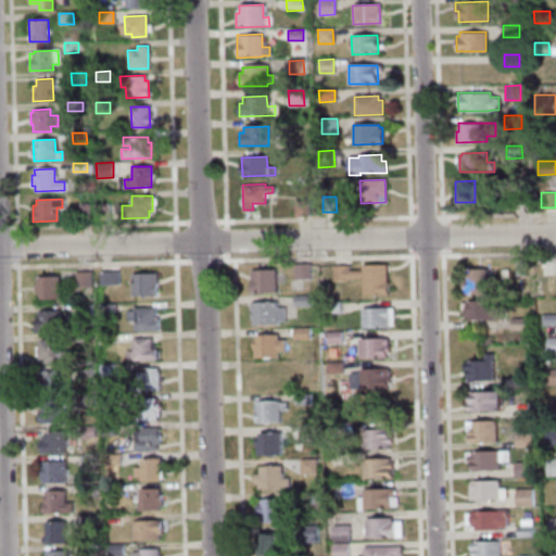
[(307,215),(293,215),(293,201),(306,201),(307,215)]
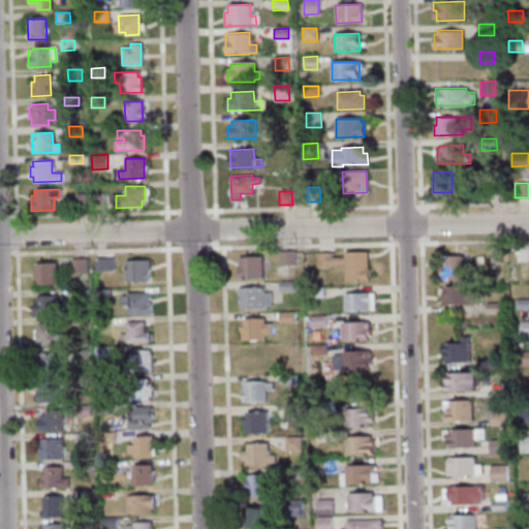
[(102,208),(94,208),(93,192),(102,192),(102,208)]
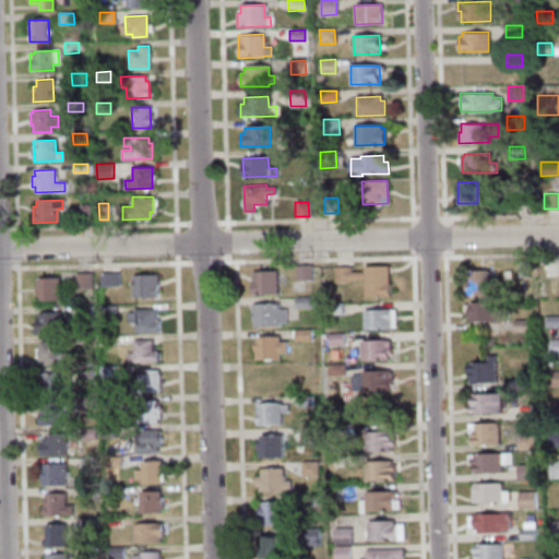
[(88,204),(88,219),(79,219),(79,204),(88,204)]
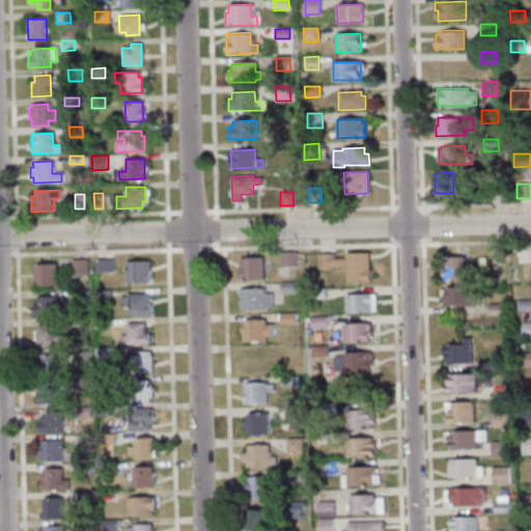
[(492,262),(492,247),(501,247),(502,262),(492,262)]
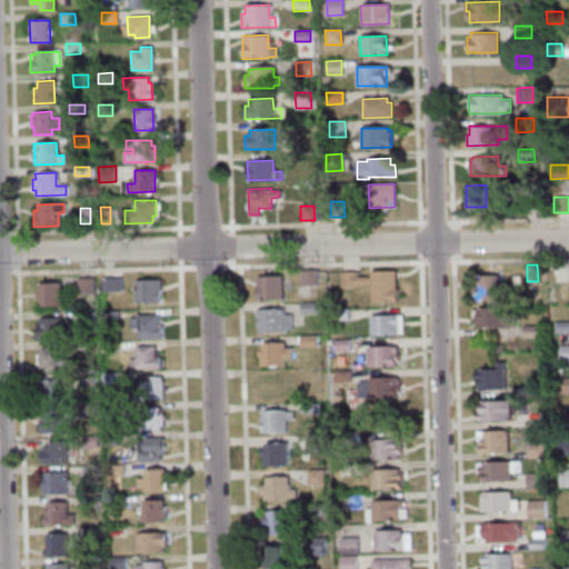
[(301,286),(301,270),(316,270),(317,286),(301,286)]
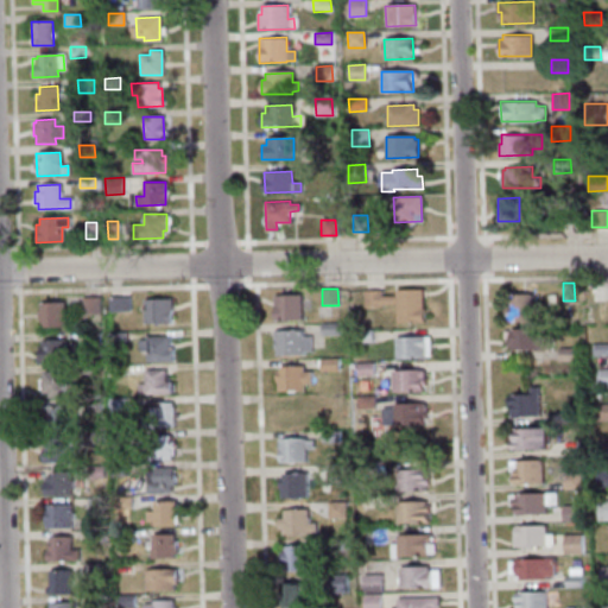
[(363,309),(363,291),(381,291),(381,296),(396,295),(396,290),(423,289),(423,322),(397,323),(397,303),(381,303),(381,308),(363,309)]
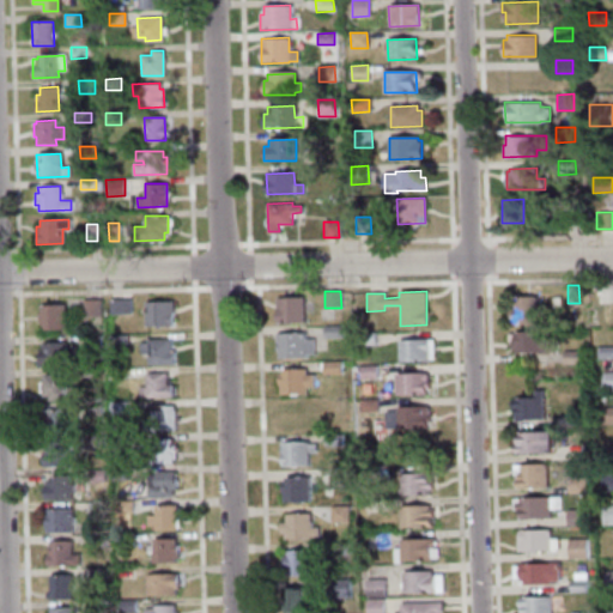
[(510,314),(509,296),(535,295),(535,303),(542,303),(542,314),(536,314),(536,323),(516,323),(516,314),(510,314)]
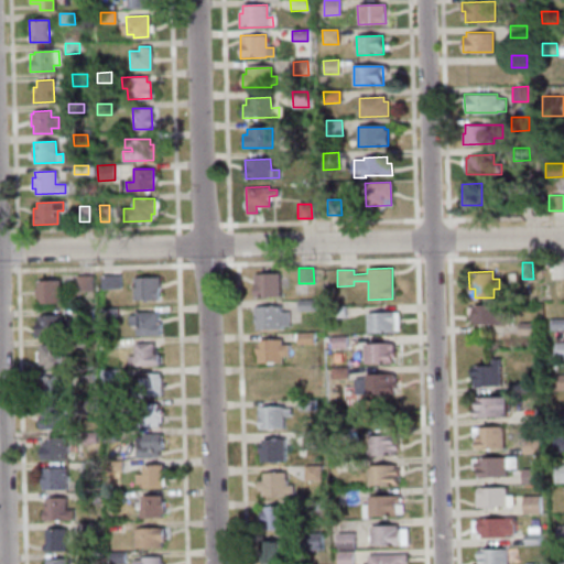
[(255,296),(255,273),(279,273),(279,295),(255,296)]
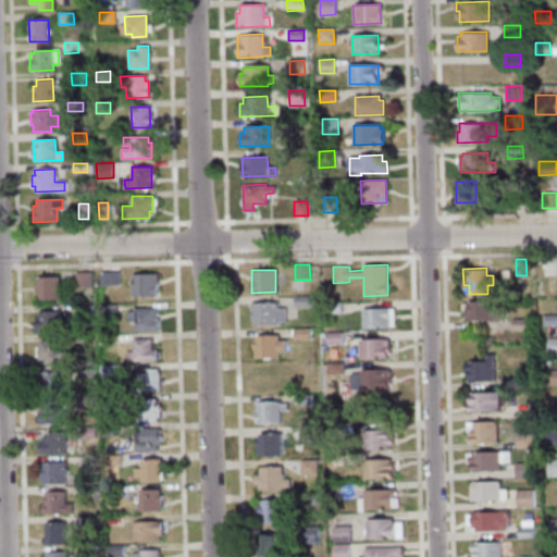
[(100,285),(99,272),(118,271),(118,285),(100,285)]
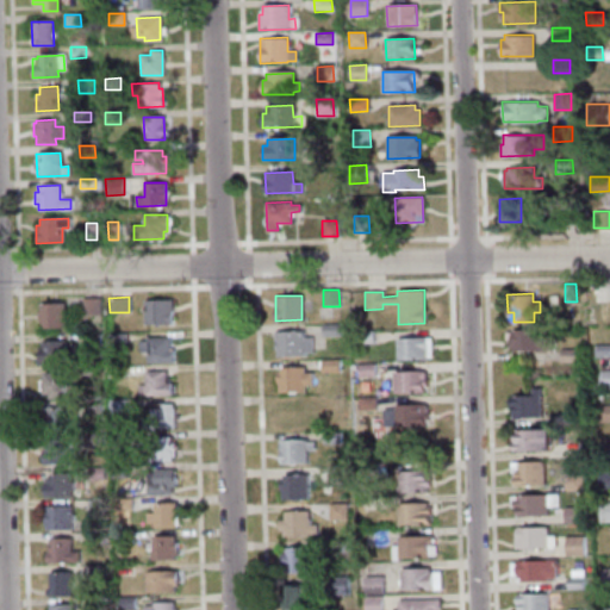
[(82,315),(82,298),(99,298),(99,315),(82,315)]
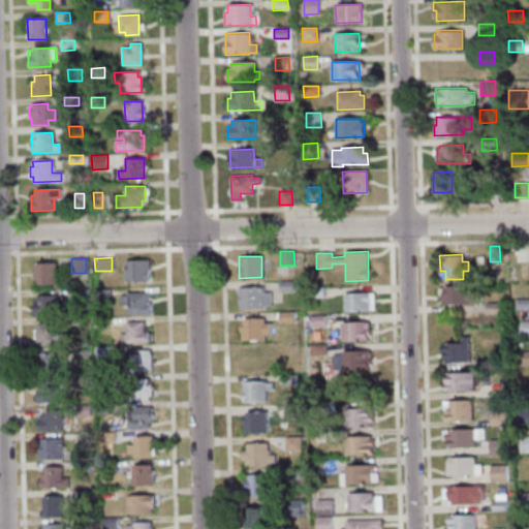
[(126,281),(125,260),(148,260),(149,280),(126,281)]
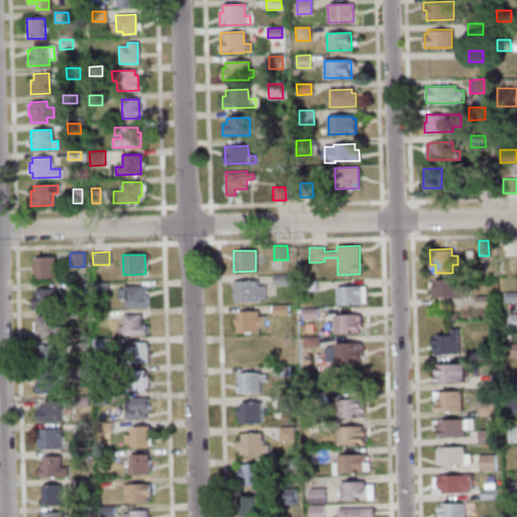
[(34,278),(34,272),(33,272),(33,263),(34,263),(34,256),(53,255),(53,261),(62,260),(62,278),(34,278)]
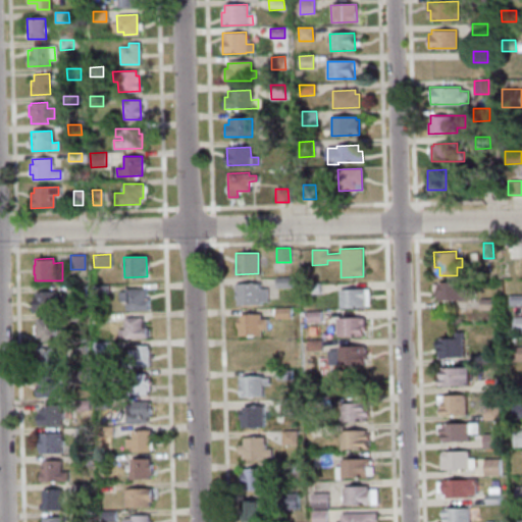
[(275,277),(292,277),(292,286),(276,286),(275,277)]
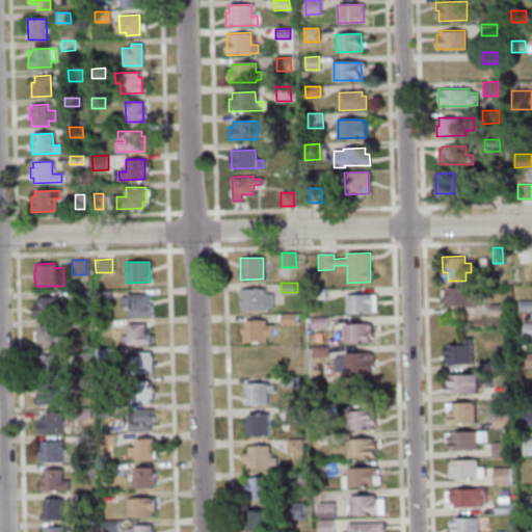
[(447,307),(447,303),(444,303),(444,296),(447,296),(447,288),(471,287),(471,293),(480,293),(480,306),(447,307)]
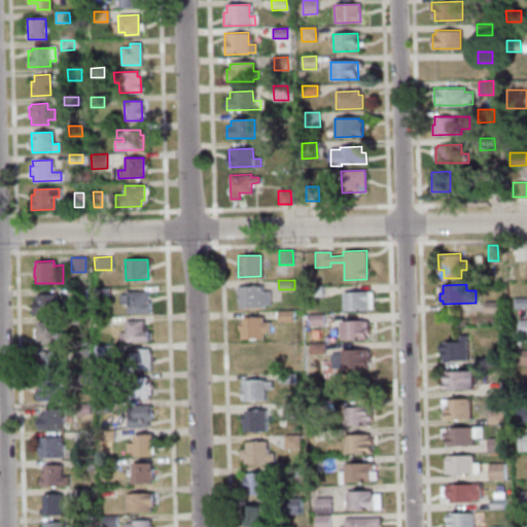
[(309,286),(323,285),(323,296),(309,296),(309,286)]
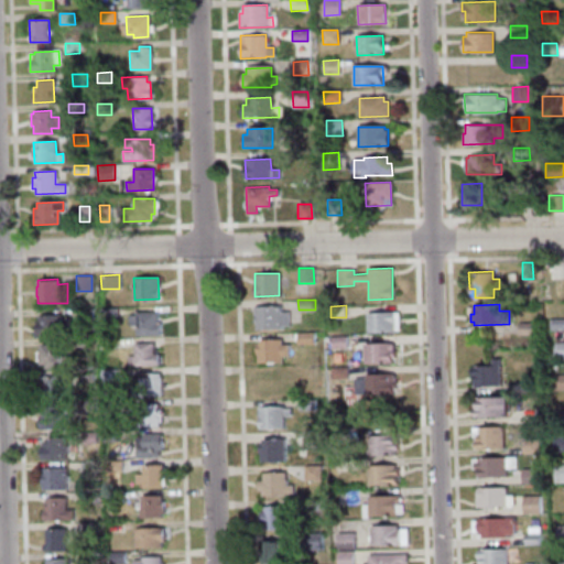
[(258,329),(257,323),(256,323),(255,307),(281,306),(281,312),(289,312),(289,325),(281,325),(281,328),(258,329)]
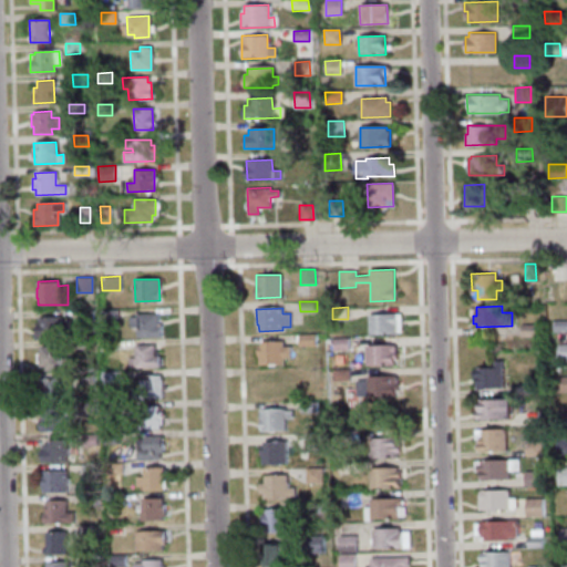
[(101,310),(116,309),(116,322),(101,323),(101,310)]
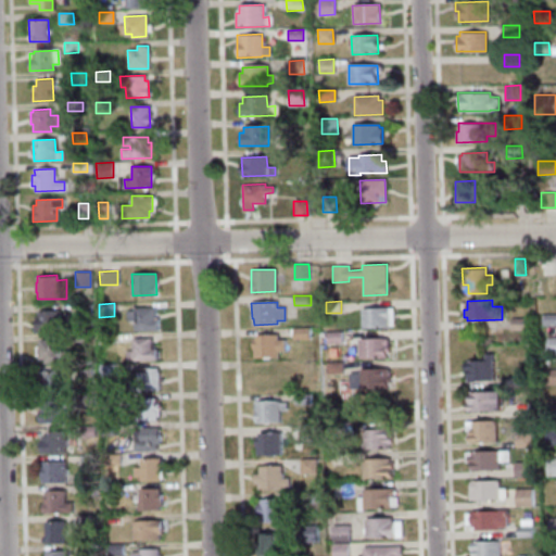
[(76,314),(76,305),(91,304),(91,314),(76,314)]
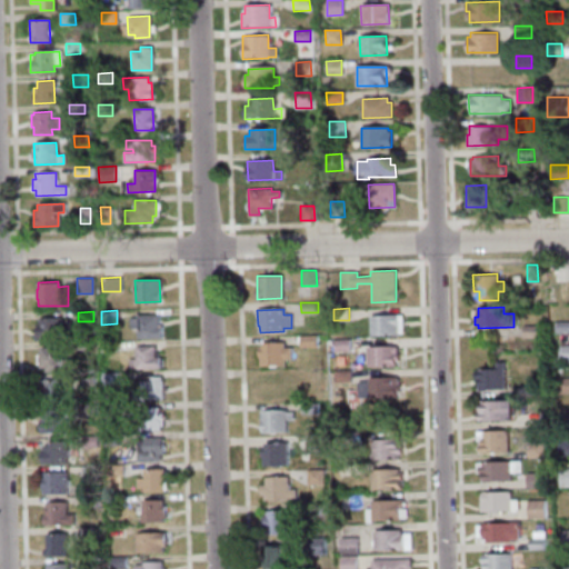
[(137,315),(157,315),(157,327),(160,327),(160,336),(137,337),(137,328),(131,328),(130,318),(137,318),(137,315)]
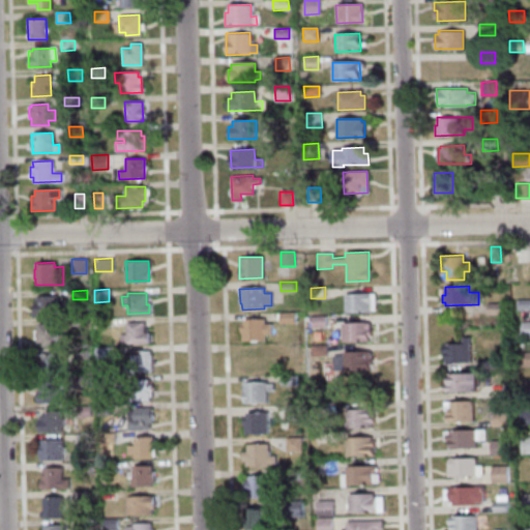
[(345,294),(374,293),(375,310),(371,310),(371,312),(346,313),(345,294)]
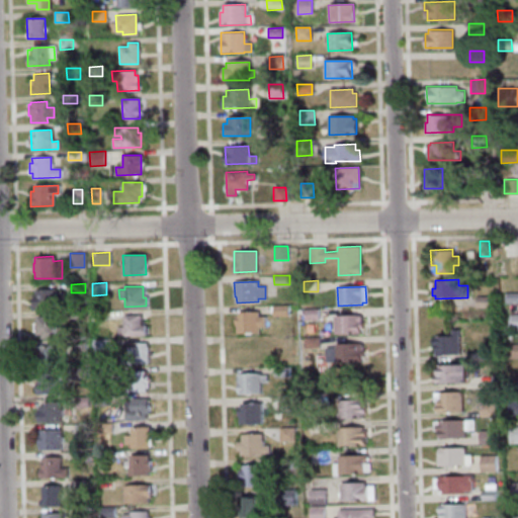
[(31,310),(30,300),(33,300),(33,293),(35,293),(35,289),(54,288),(55,309),(31,310)]
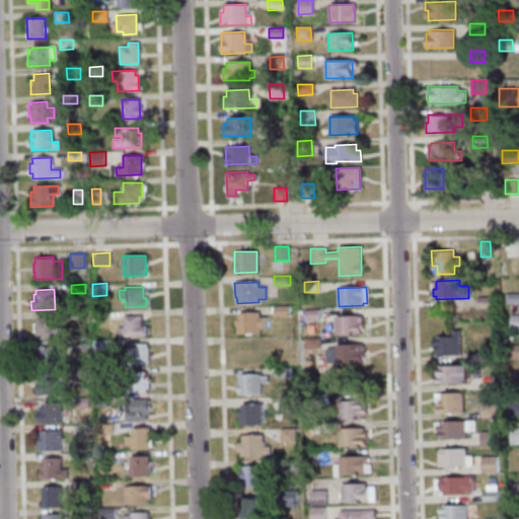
[(518,303),(507,303),(507,294),(518,293),(518,303)]
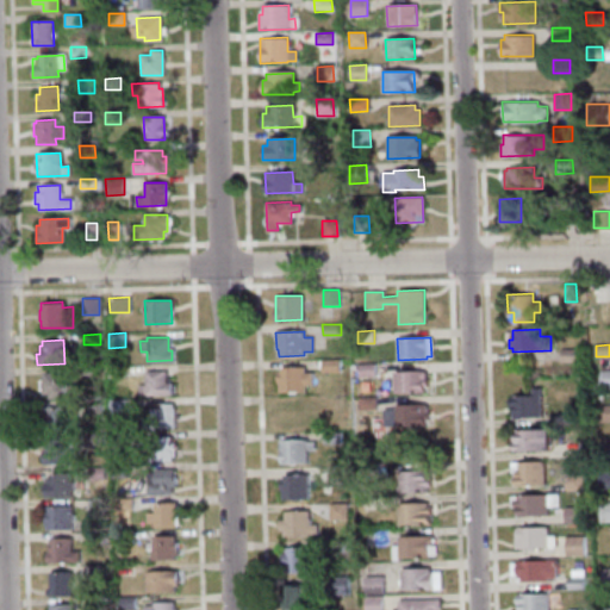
[(561,349),(577,348),(577,361),(561,361),(561,349)]
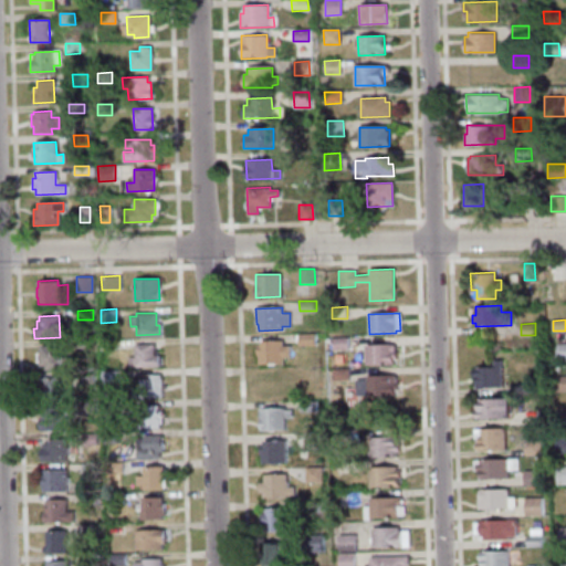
[(315,333),(315,345),(299,345),(299,334),(315,333)]
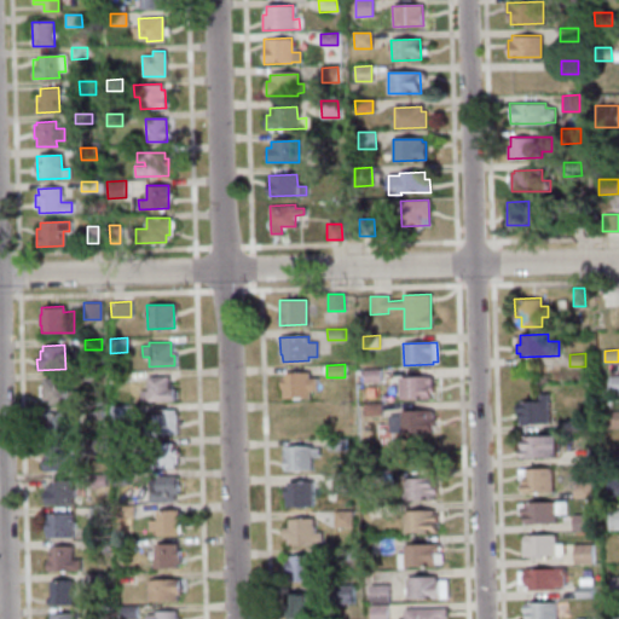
[(380,381),(364,382),(364,369),(380,369),(380,381)]
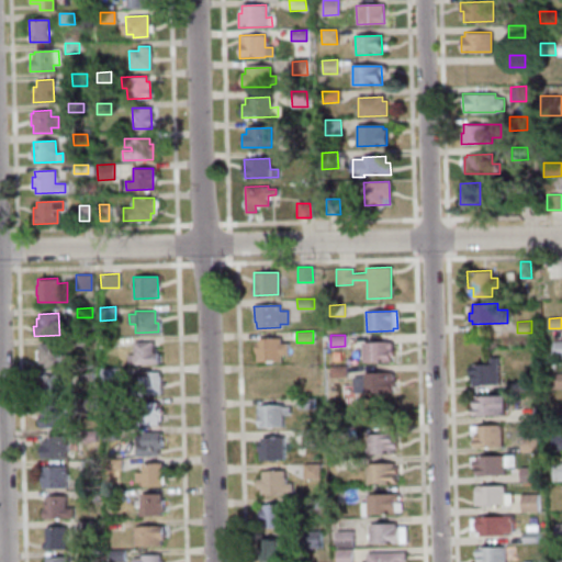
[(90,337),(90,347),(76,347),(76,337),(90,337)]
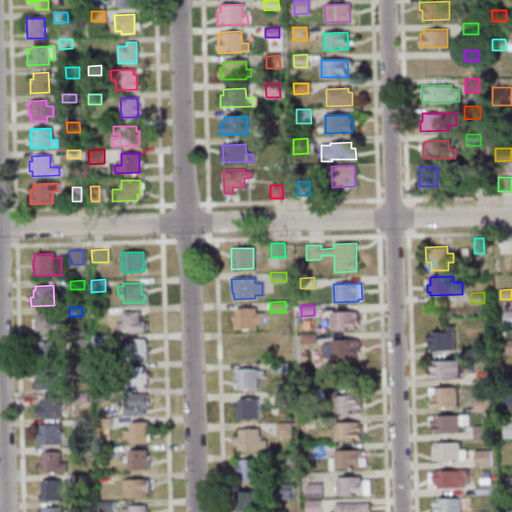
[(104,315),(91,316),(90,308),(104,307),(104,315)]
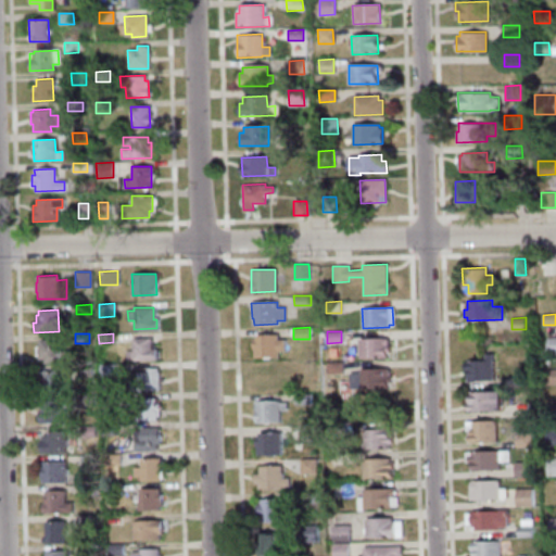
[(277,335),(277,340),(285,340),(285,351),(277,351),(277,357),(254,357),(254,348),(253,349),(253,339),(256,339),(256,335),(277,335)]
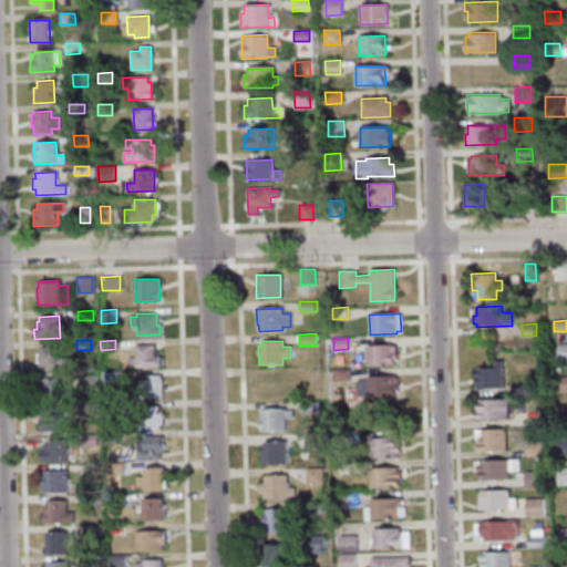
[(566,343),(566,361),(558,362),(557,344),(566,343)]
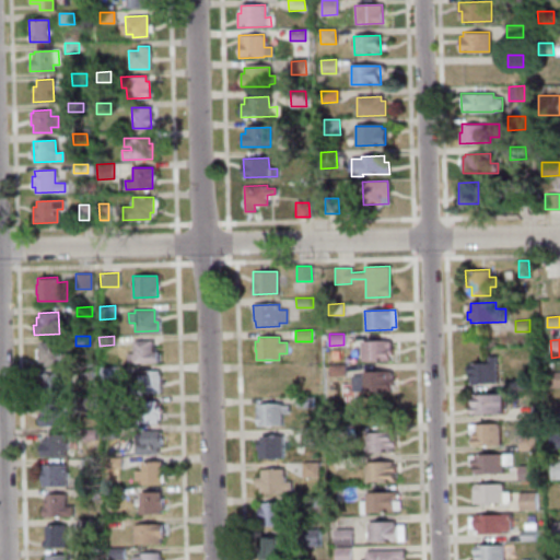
[(151,340),(151,347),(154,347),(154,351),(156,351),(156,361),(133,361),(133,340),(151,340)]
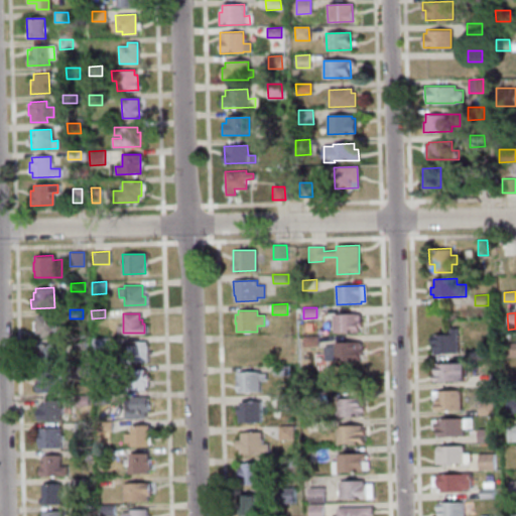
[(53,314),(53,325),(56,325),(56,326),(63,326),(63,334),(56,334),(56,336),(41,336),(41,334),(36,334),(36,330),(33,330),(33,321),(35,321),(35,317),(36,317),(36,315),(53,314)]
